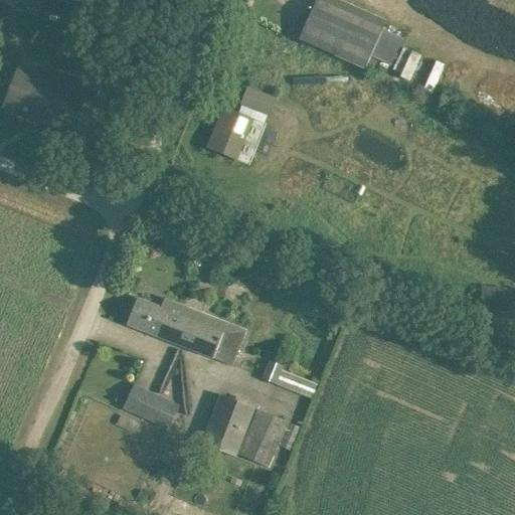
[(377,59),(391,66),(403,39),(382,30),(386,22),(335,0),(316,0),(299,38),(371,71),(377,59)]
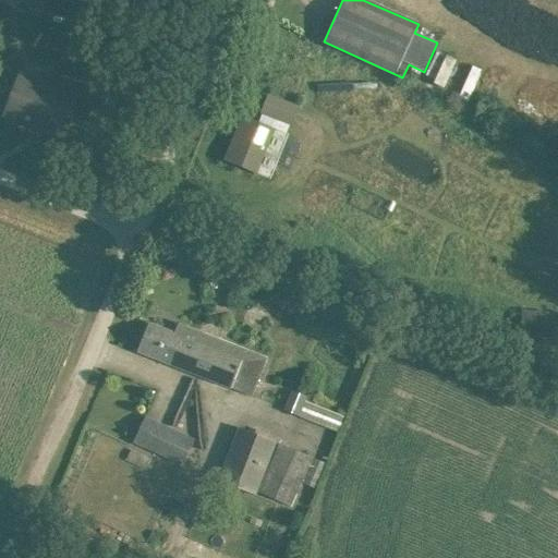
[(20,75),(5,114),(58,134),(60,129),(68,132),(72,119),(65,117),(73,95),(20,75)]
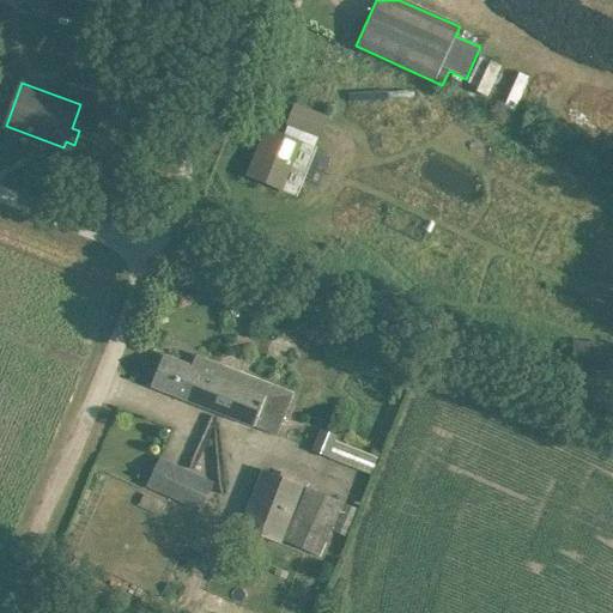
[(319,137),(327,117),(296,105),(289,125),(319,137)]
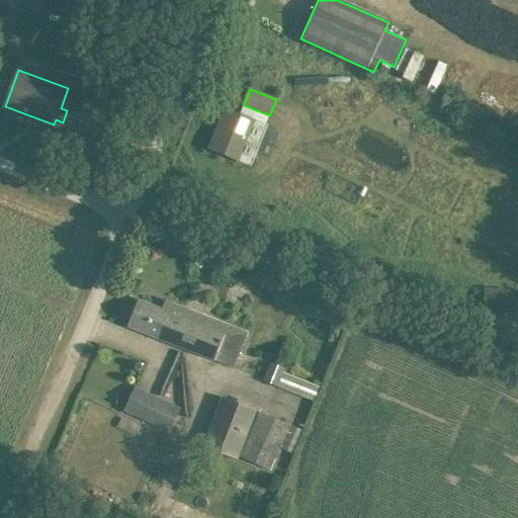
[(211,148),(238,159),(249,164),(264,125),(227,110),(211,148)]
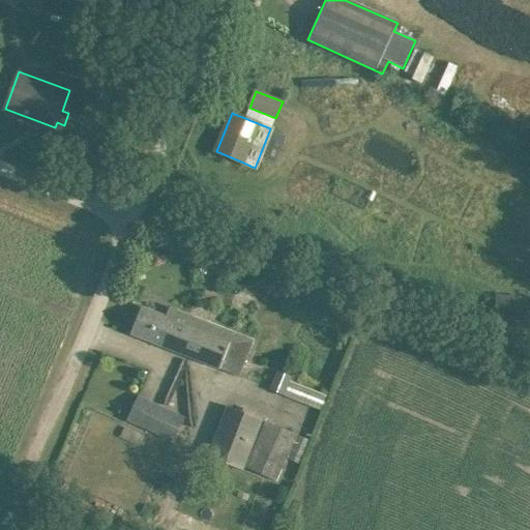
[(130,334),(238,377),(253,341),(176,311),(173,319),(141,306),(130,334)]
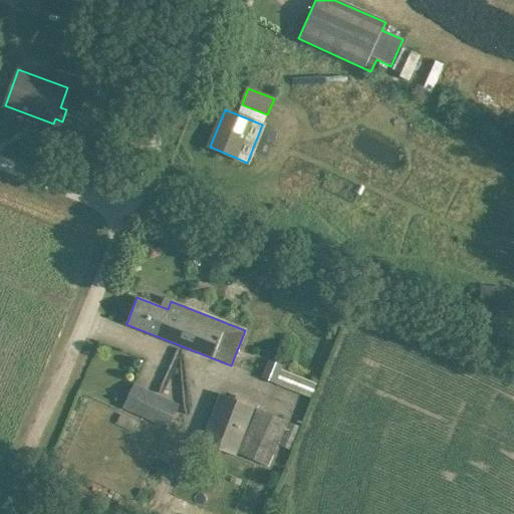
[(262,375),(312,396),(317,383),(284,370),(286,365),(269,358),(262,375)]
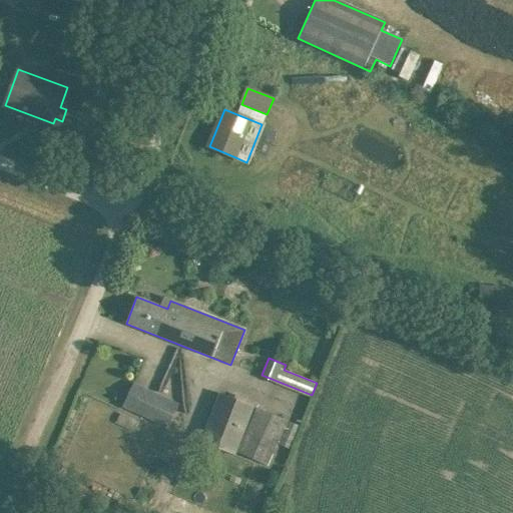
[(179,403),(135,383),(124,406),(169,426),(179,403)]
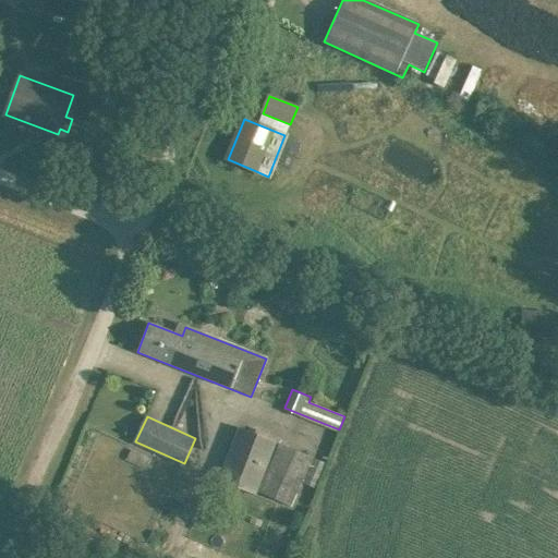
[(276,440),(239,426),(219,480),(256,494),(276,440)]
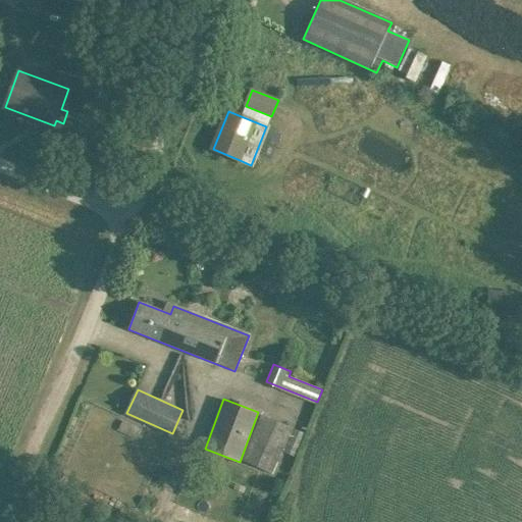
[(306,432),(262,414),(244,459),(274,471),(283,450),(296,456),(306,432)]
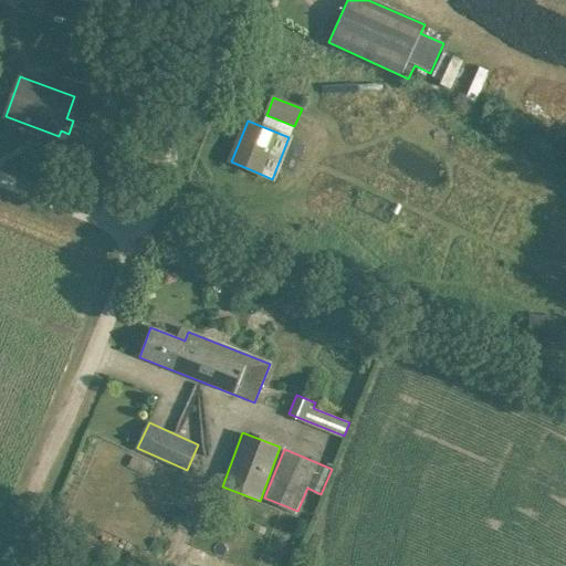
[(154,467),(133,457),(127,468),(148,478),(154,467)]
